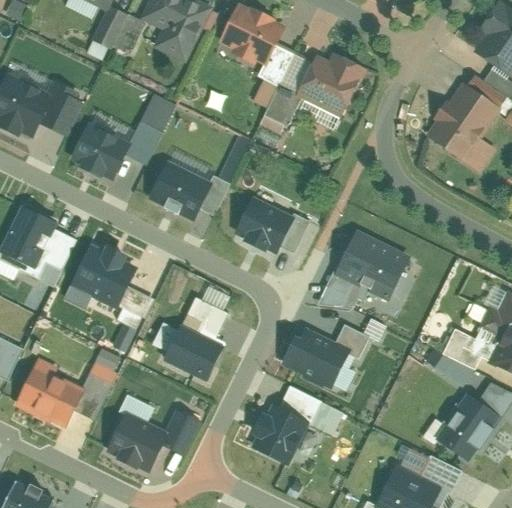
[(14,0),(10,11),(23,18),(32,1),(30,0),(14,0)]
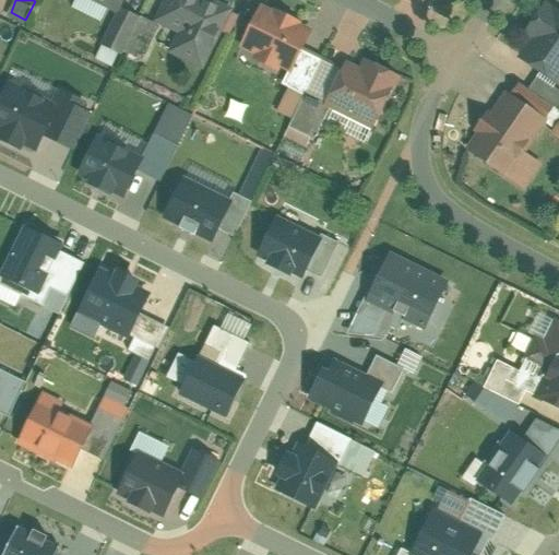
[(93,0),(116,11),(121,0),(93,0)]
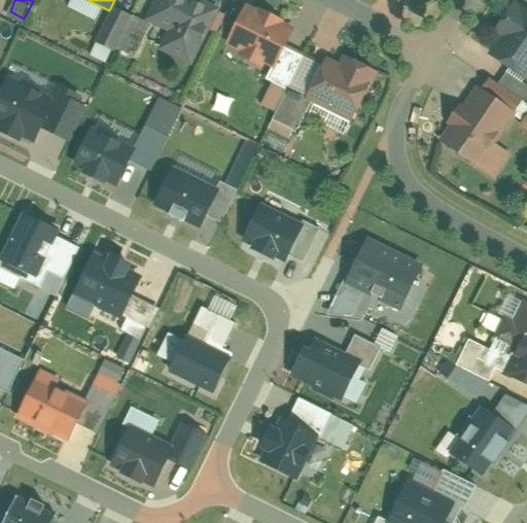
[(152,0),(144,19),(168,30),(159,48),(189,64),(218,5),(207,0),(152,0)]
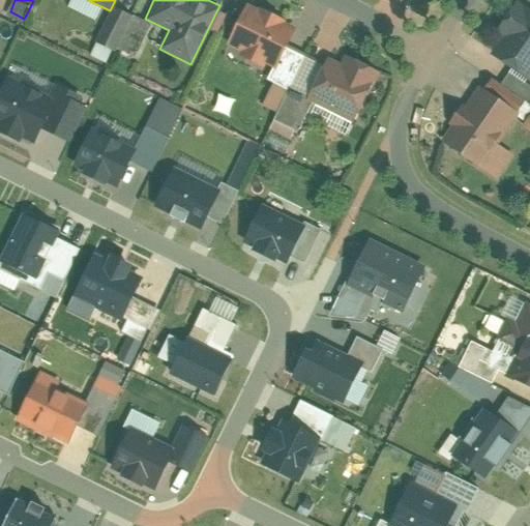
[(529,69),(529,3),(525,0),(511,0),(481,46),(510,65),(502,78),(526,94),(529,96),(529,80),(526,77),(529,69)]
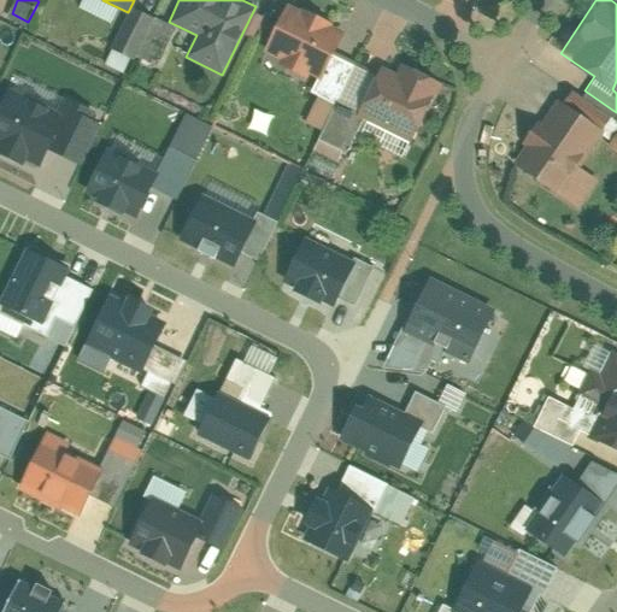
[(285,4),(263,49),(321,78),(333,53),(344,33),(285,4)]
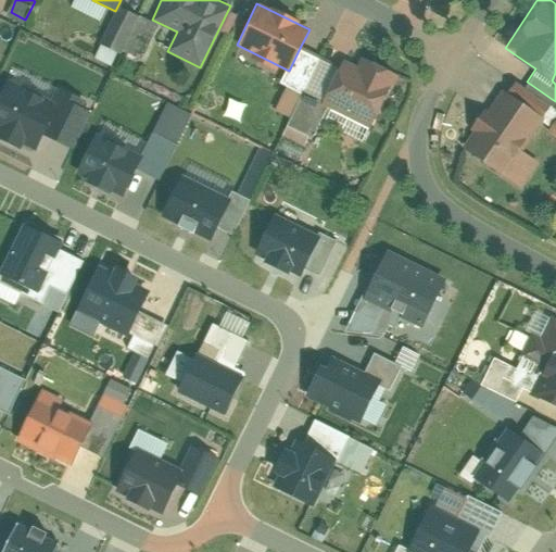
[(300,48),(289,71),(282,85),(301,93),(319,58),(300,48)]
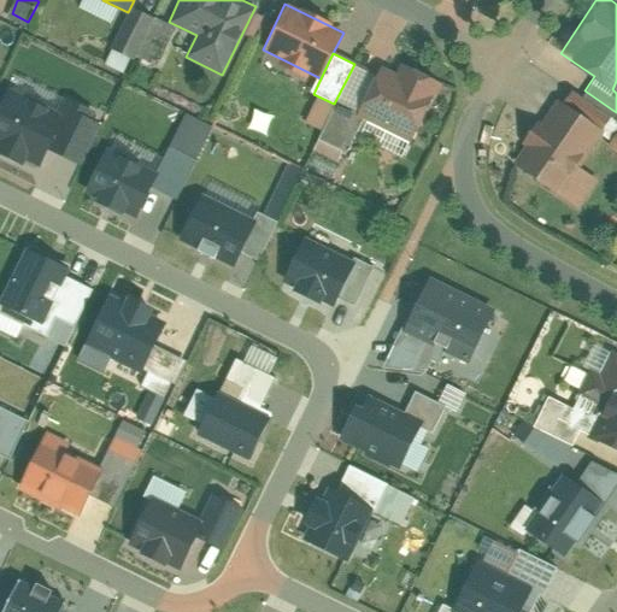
[(380,65),(354,115),(410,142),(440,83),(400,63),(395,74),(380,65)]
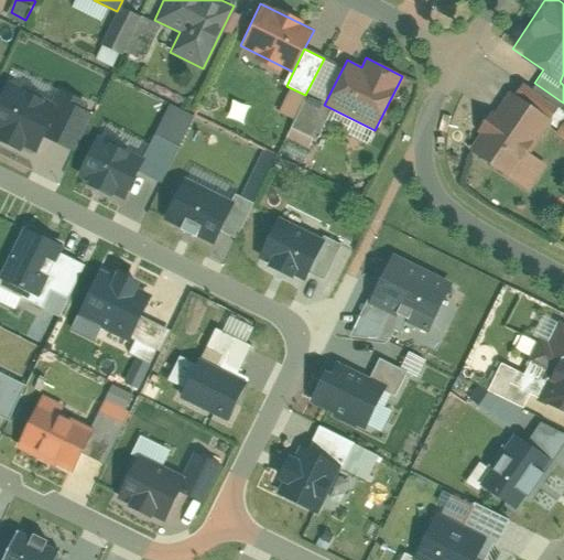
[(534,83),(521,73),(470,147),(528,185),(545,160),(527,148),(560,100),(534,83)]
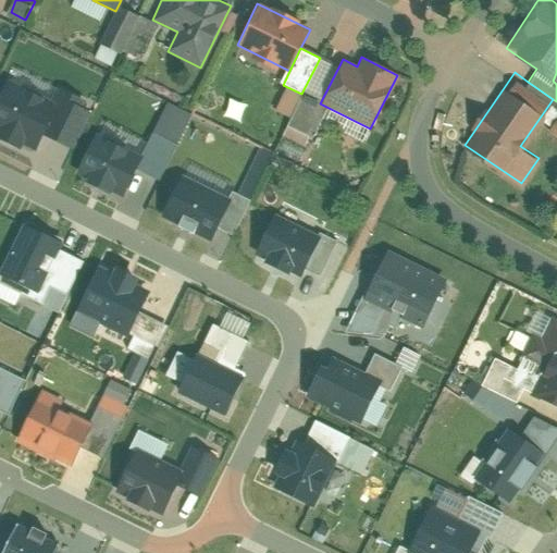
[(8,80),(0,95),(0,133),(34,150),(58,105),(8,80)]
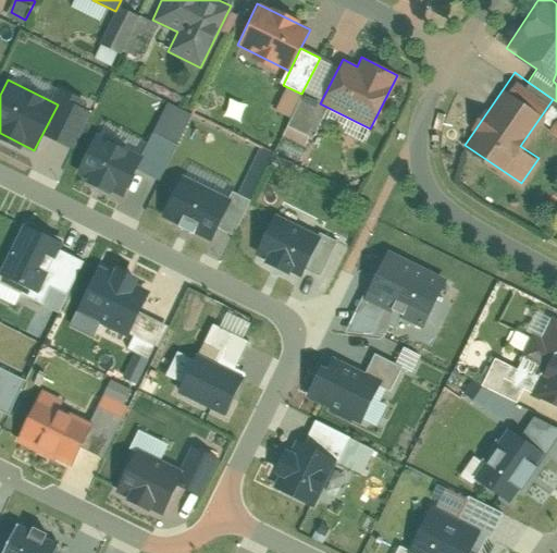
[(102,120),(74,173),(121,197),(137,168),(149,144),(102,120)]
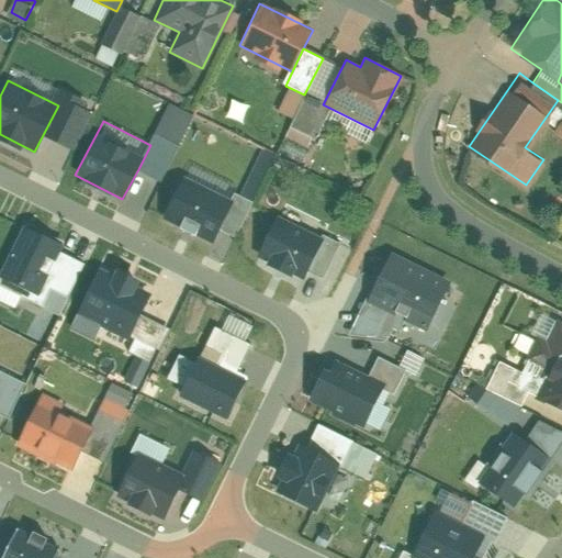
[(150,145),(138,169),(159,179),(177,145),(156,134),(150,145)]
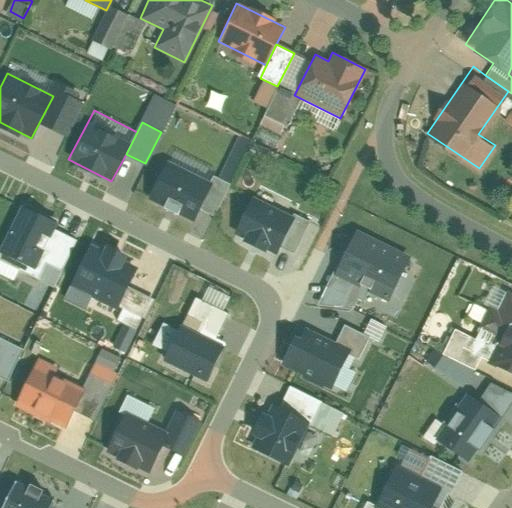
[(240,181),(254,138),(239,133),(225,176),(240,181)]
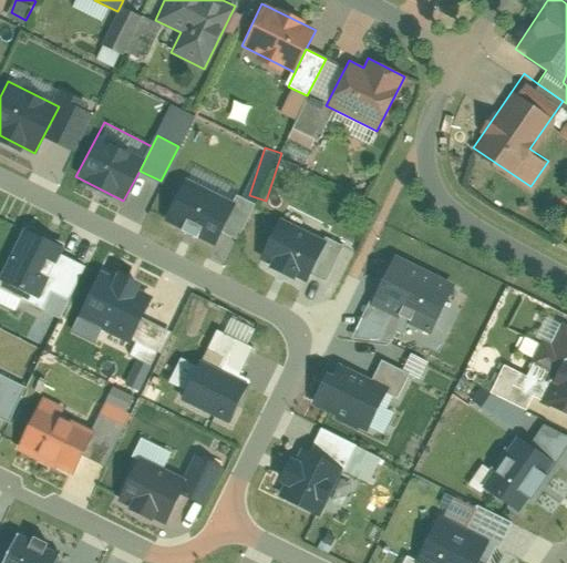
[(185,178),(164,221),(213,244),(219,231),(234,202),(185,178)]
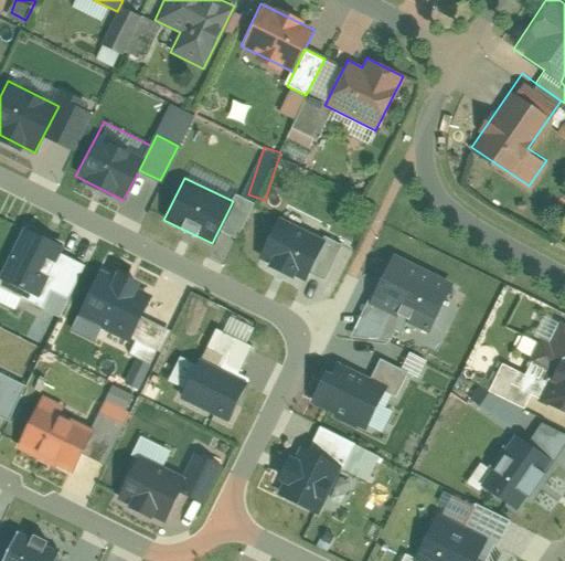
[(236,193),(233,201),(219,230),(236,239),(254,202),(236,193)]
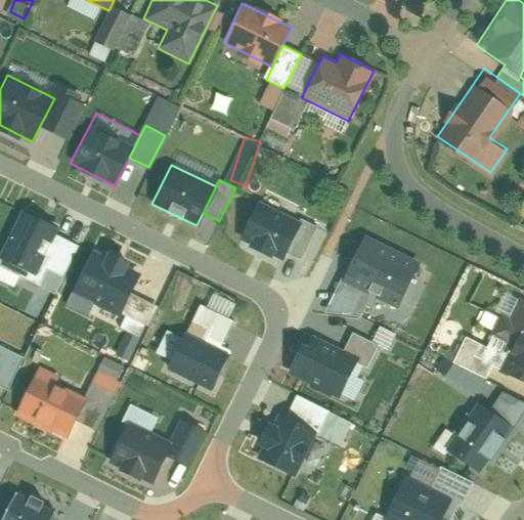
[(260,199),(241,239),(284,260),(287,253),(303,220),(260,199)]
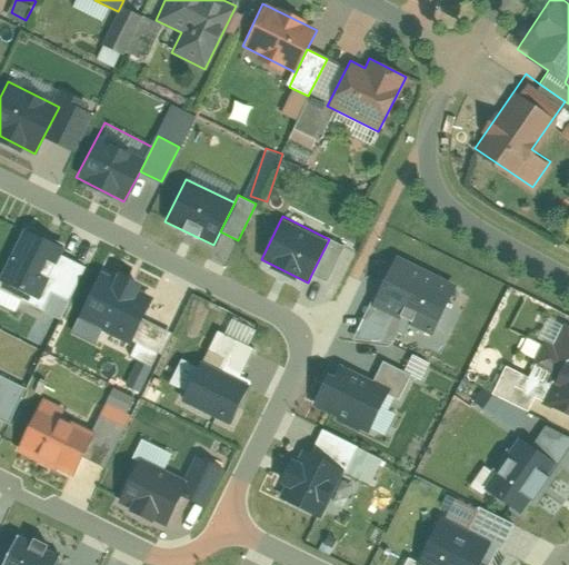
[(26,224),(0,276),(0,280),(38,300),(45,287),(61,254),(66,244),(26,224)]
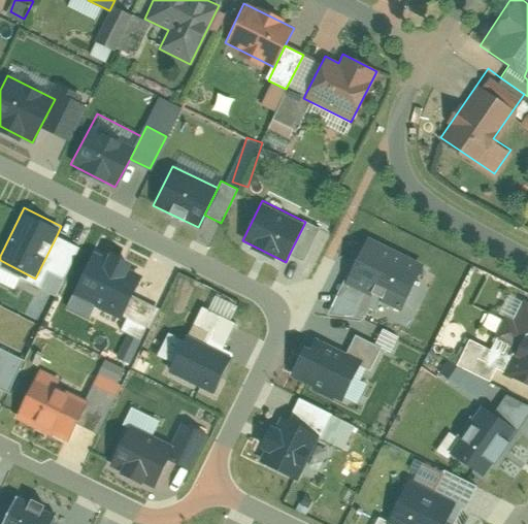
[(320,229),(305,222),(289,255),(303,262),(320,229)]
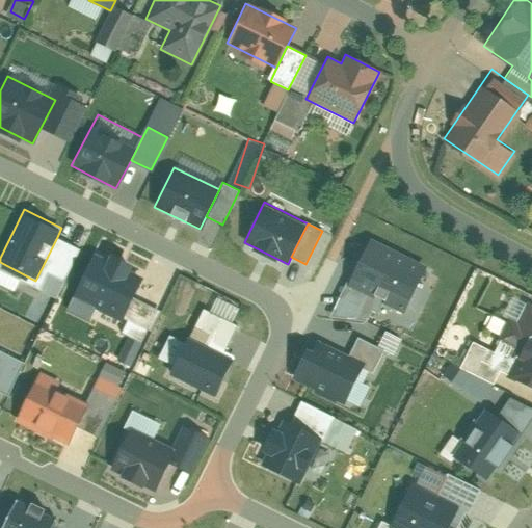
[(80,248),(57,237),(42,268),(64,280),(80,248)]
